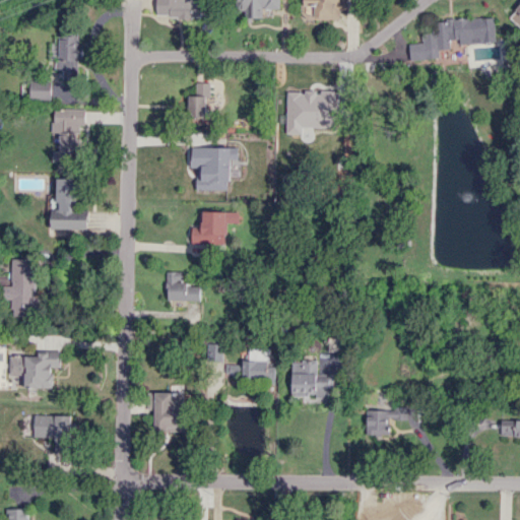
[(155,0),(155,15),(168,15),(168,18),(201,19),(201,0),(189,0),(190,2),(183,2),(182,0),(155,0)]
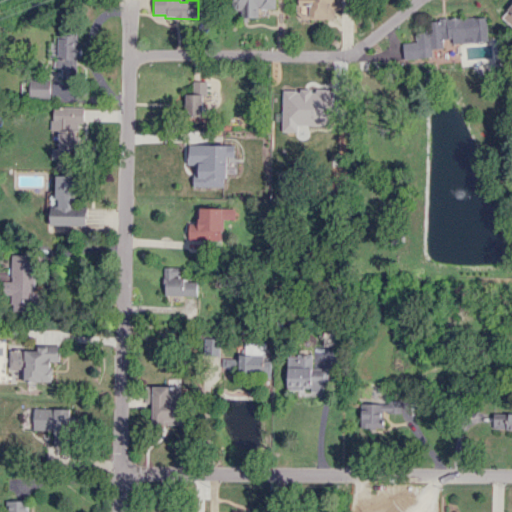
[(275,9),(275,0),(239,0),(239,8),(241,8),(241,17),(258,17),(258,9),(275,9)]
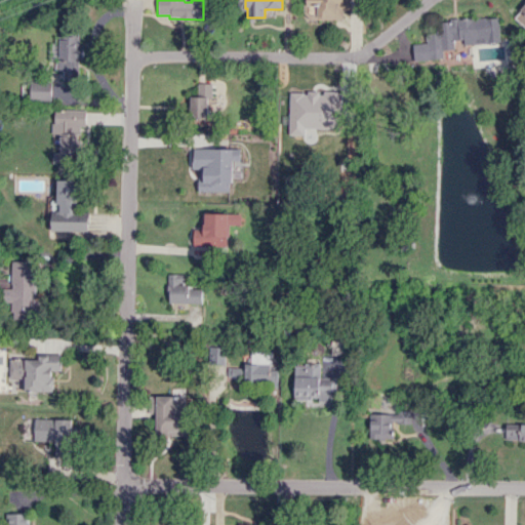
[(524,3),(514,17),(524,28),(524,27),(524,3)]
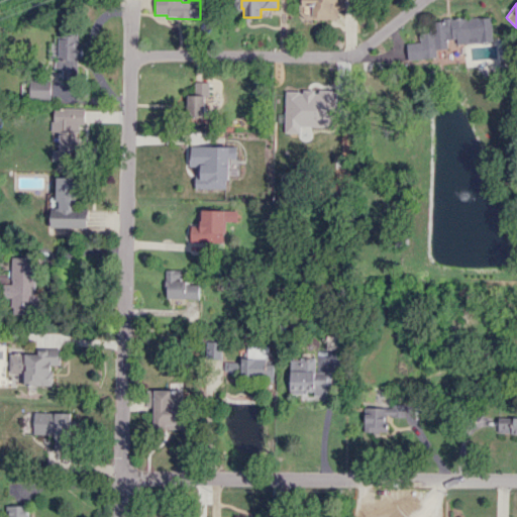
[(492,41),(490,16),(433,20),(434,31),(418,32),(419,42),(406,43),(407,60),(437,58),(436,49),(447,48),(446,39),(455,38),(456,44),(492,41)]
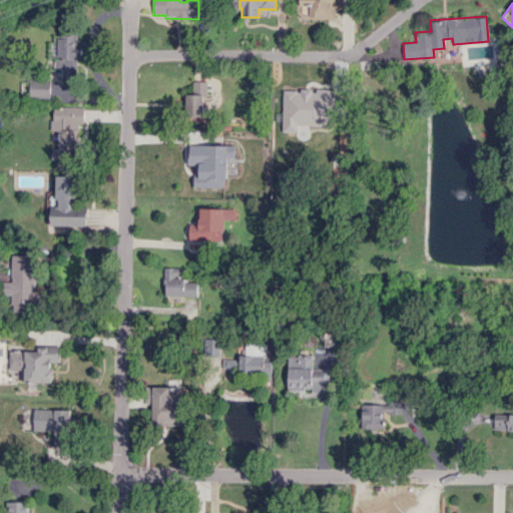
[(78,77),(77,35),(56,35),(57,70),(59,70),(59,78),(78,77)]
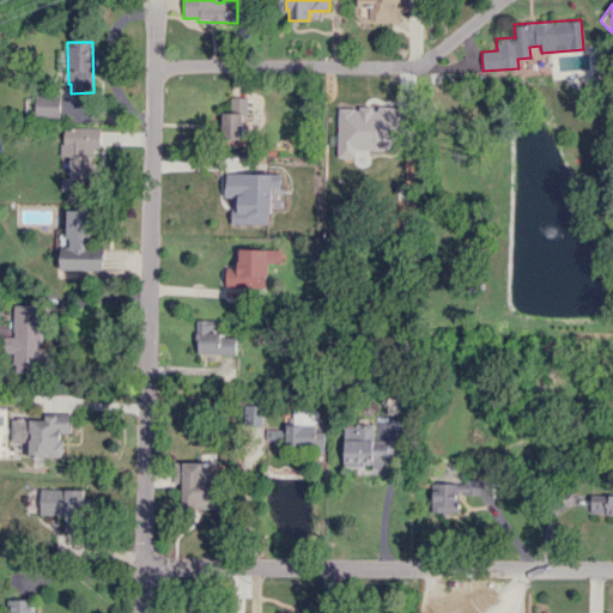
[(35,97),(35,116),(59,116),(60,98),(35,97)]
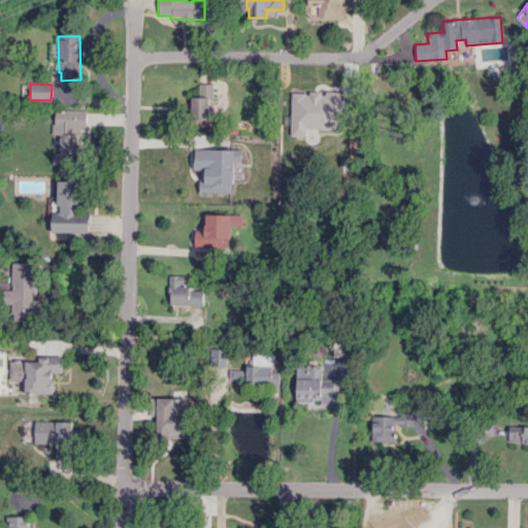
[(191,97),(191,120),(207,120),(208,101),(212,101),(213,84),(198,84),(198,97),(191,97)]
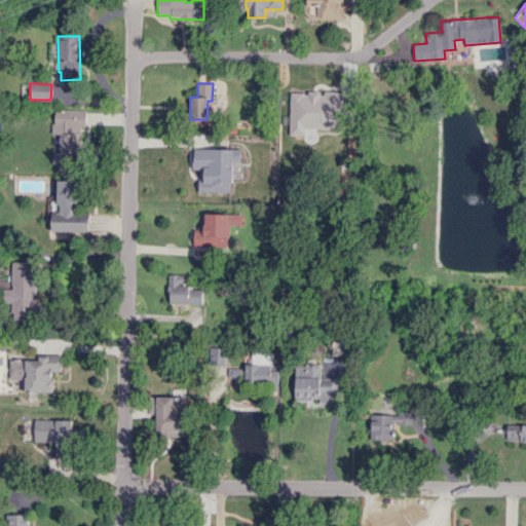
[(290,91),(289,140),(315,141),(315,128),(338,129),(338,114),(346,114),(346,94),(290,91)]
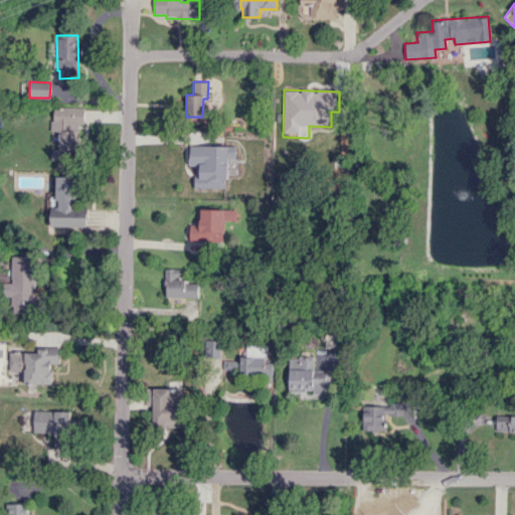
[(79,108),(52,107),(51,131),(57,131),(57,150),(51,150),(51,160),(79,160),(79,108)]
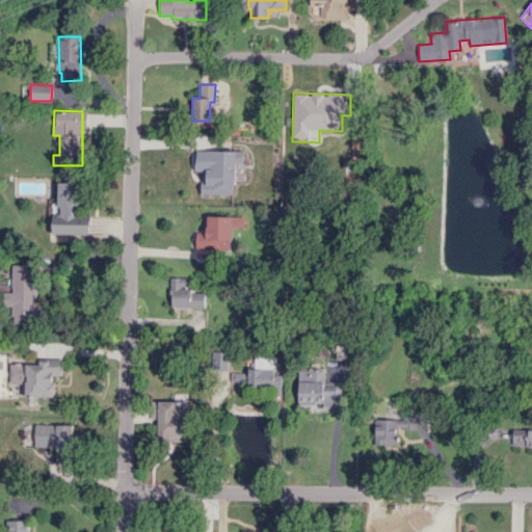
[(243,151),(195,151),(195,171),(201,171),(201,193),(234,194),(234,162),(243,163),(243,151)]
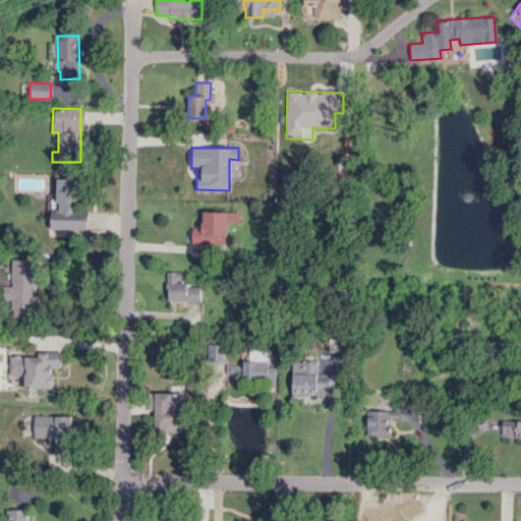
[(55,213),(50,213),(50,229),(87,229),(87,211),(74,211),(74,179),(55,179),(55,213)]
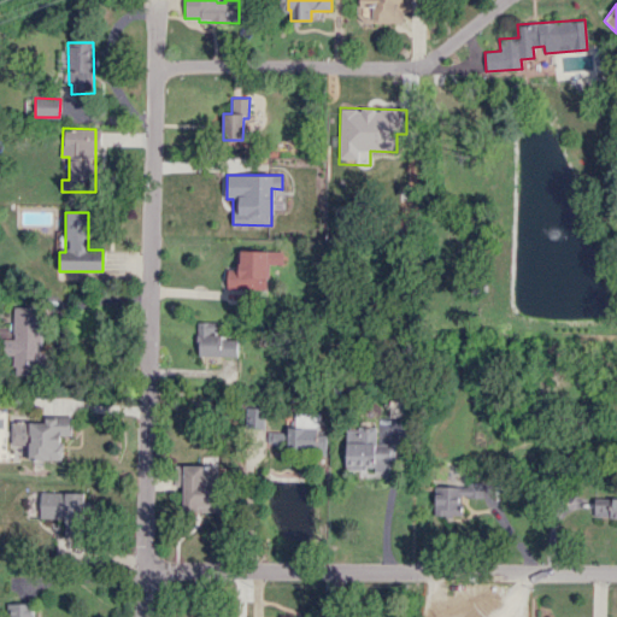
[(228,269),(227,289),(268,291),(269,264),(283,265),(283,252),(240,251),(240,269),(228,269)]
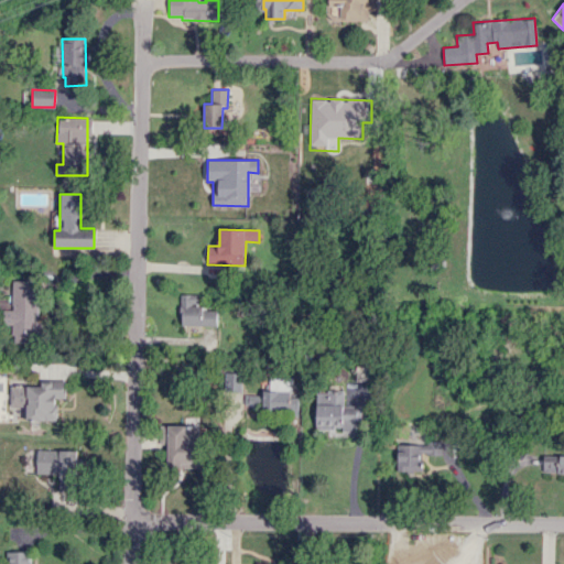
[(2,310),(2,325),(12,325),(11,342),(35,343),(39,282),(12,280),(11,311),(2,310)]
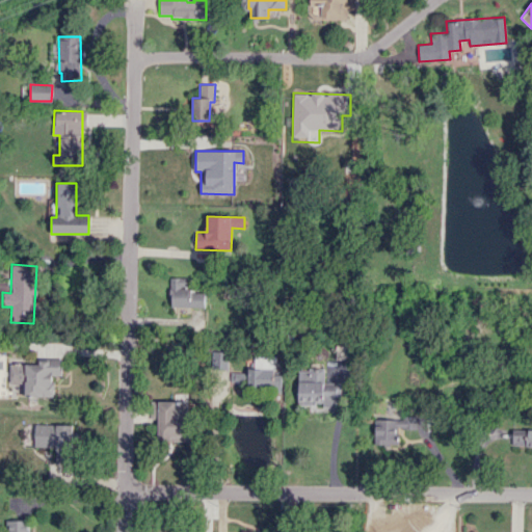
[(188,277),(170,277),(169,307),(204,308),(204,293),(188,292),(188,277)]
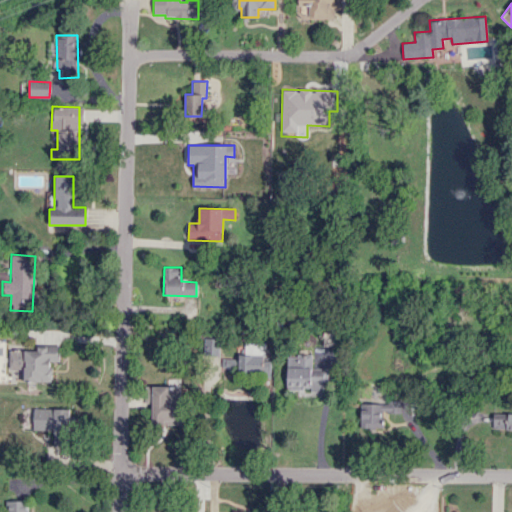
[(218,356),(219,339),(203,338),(203,355),(218,356)]
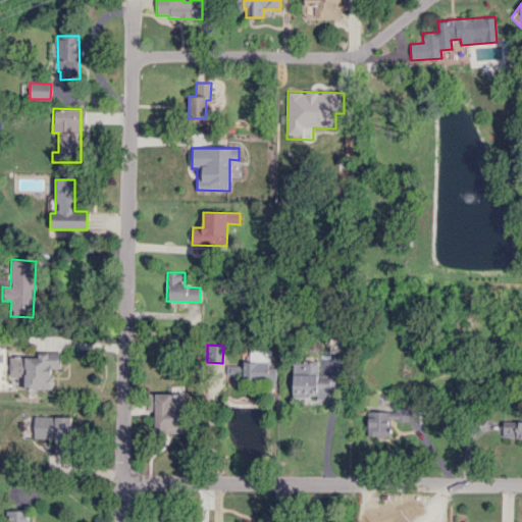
[(275,368),(267,368),(267,361),(264,361),(264,351),(250,351),(250,361),(243,361),(243,380),(275,380),(275,368)]
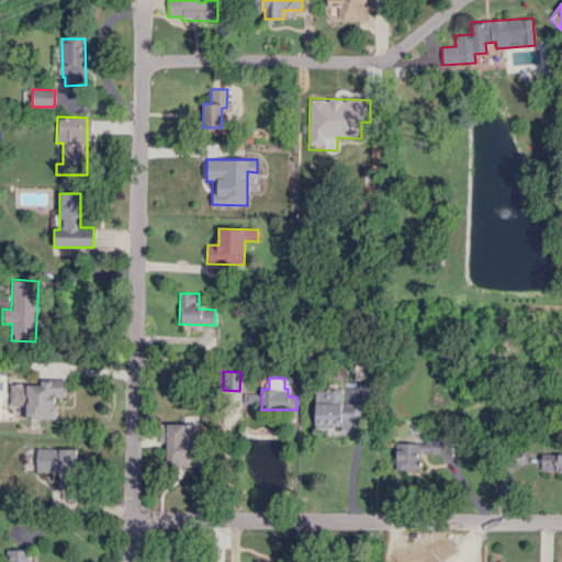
[(25,419),(55,419),(55,396),(64,396),(64,380),(41,380),(41,383),(9,384),(10,406),(25,405),(25,419)]
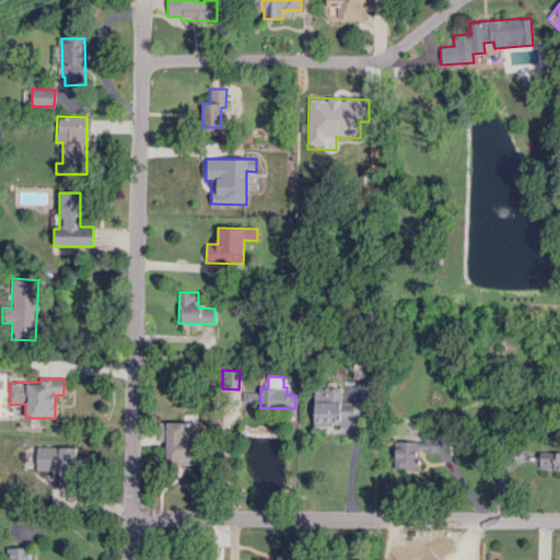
[(313,426),(340,426),(340,429),(357,429),(357,404),(340,404),(341,389),(314,388),(313,426)]
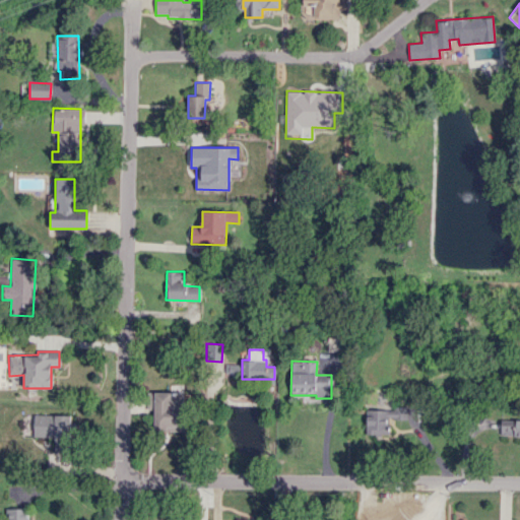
[(240,364),(224,365),(224,373),(241,373),(240,364)]
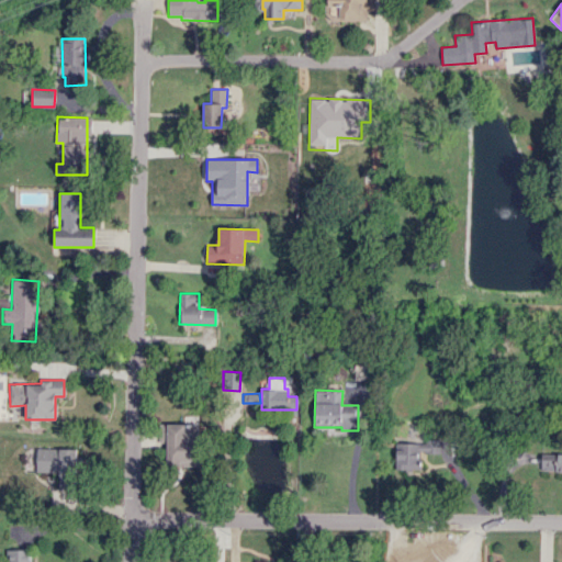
[(165,465),(200,467),(201,425),(165,424),(165,465)]
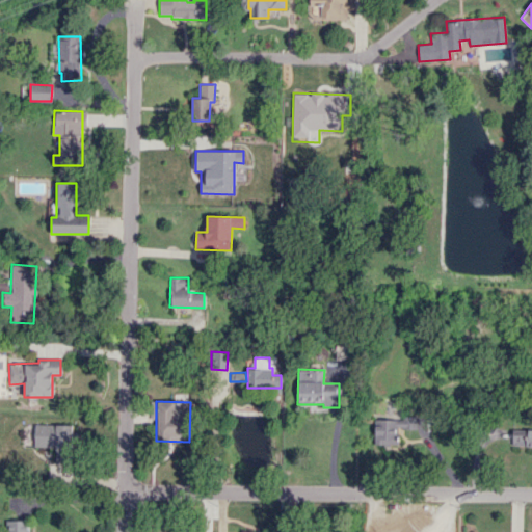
[(374,445),(397,446),(398,430),(423,431),(423,419),(375,417),(374,445)]
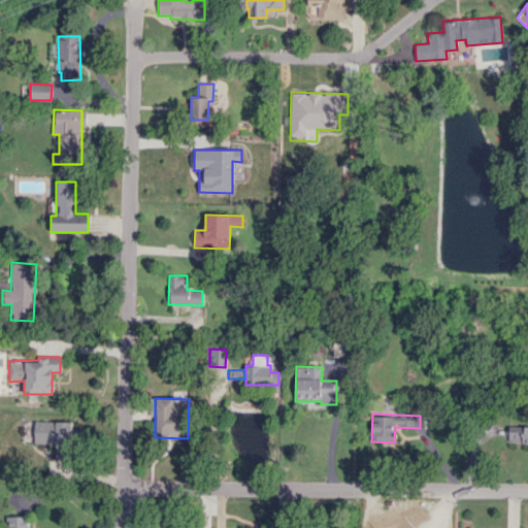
[(72,422),(33,421),(33,443),(55,444),(55,460),(71,461),(72,422)]
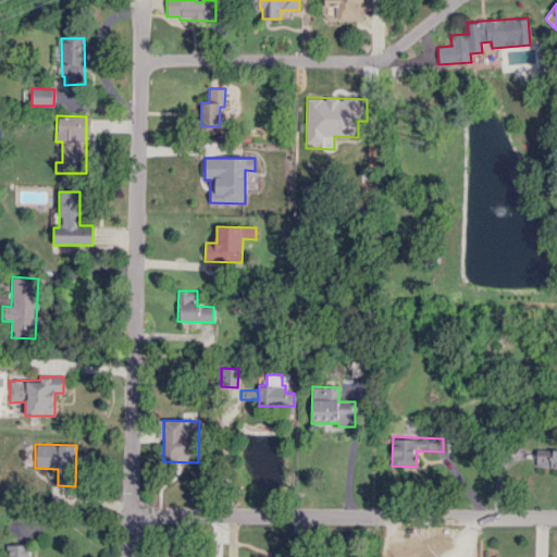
[(556,449),(536,450),(536,468),(556,467),(556,449)]
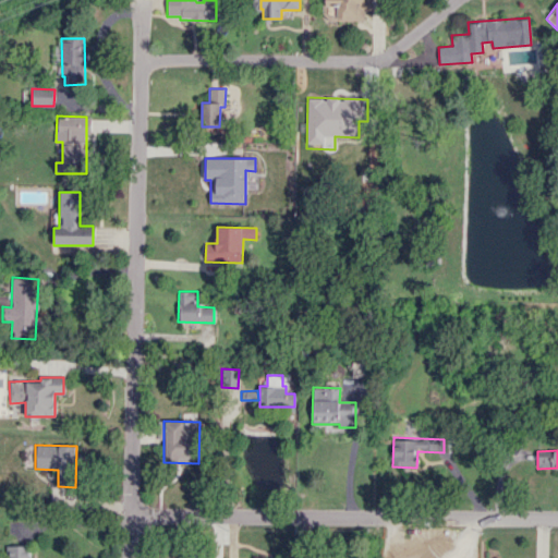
[(8,557),(28,557),(28,546),(8,546),(8,557)]
